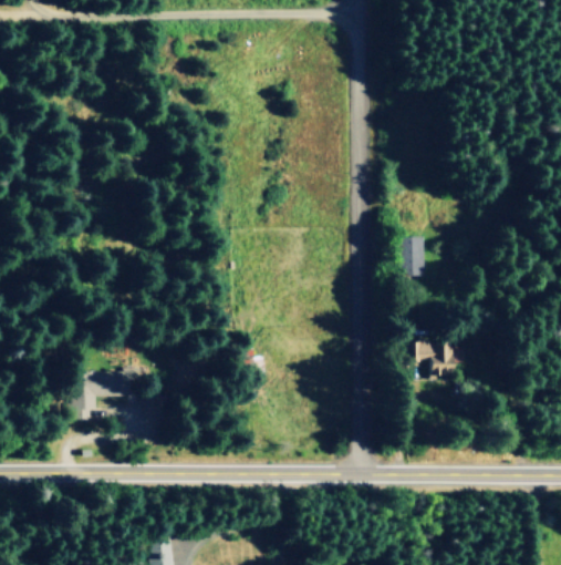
[(426,237),(403,238),(404,276),(426,276),(426,237)]
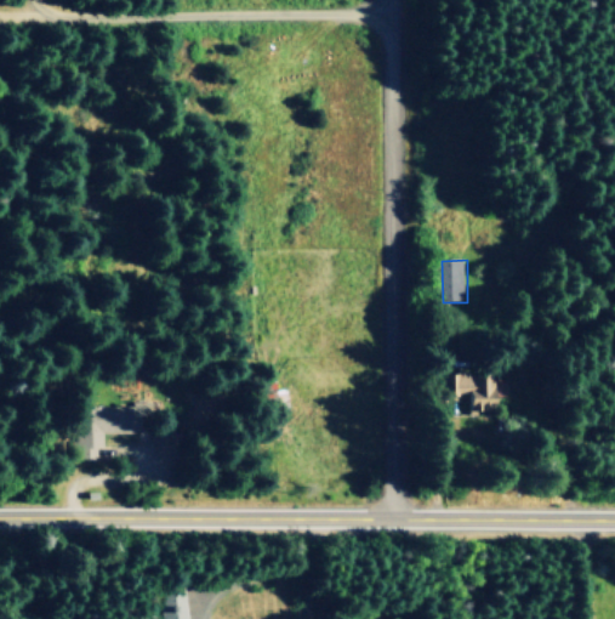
[(511,381),(497,381),(497,375),(455,374),(454,391),(477,392),(476,412),(500,412),(501,397),(511,398),(511,381)]
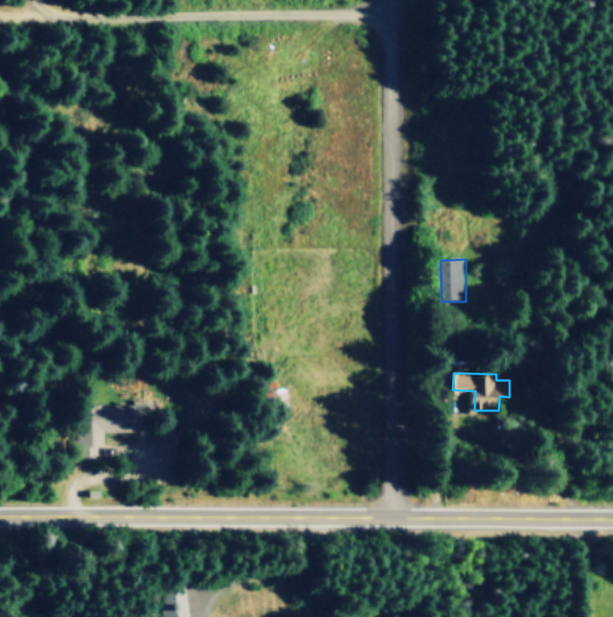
[(100,499),(100,490),(88,491),(90,500),(100,499)]
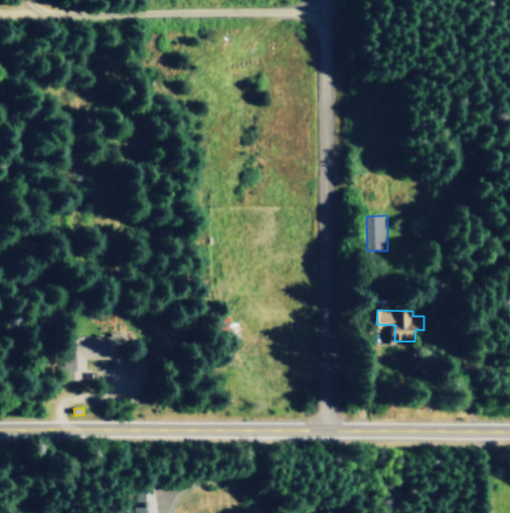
[(158,512),(155,487),(134,490),(137,512),(158,512)]
